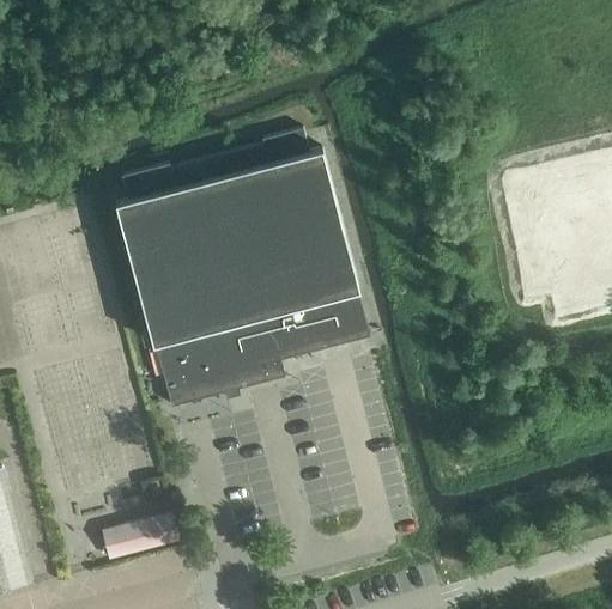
[(126,200),(111,203),(147,334),(150,345),(150,346),(151,345),(168,407),(282,377),(277,361),(368,336),(356,291),(358,290),(321,148),(308,151),(304,134),(302,129),(262,140),(264,142),(258,144),(188,163),(170,168),(168,163),(120,177),(126,200)]
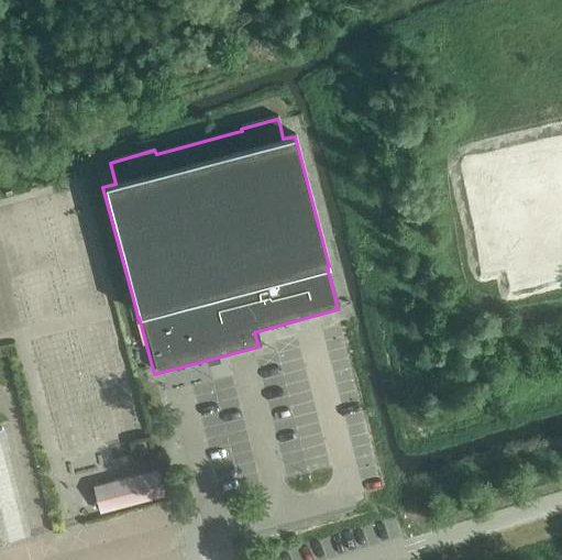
[(522,152),(492,160),(498,188),(529,180),(522,152)]
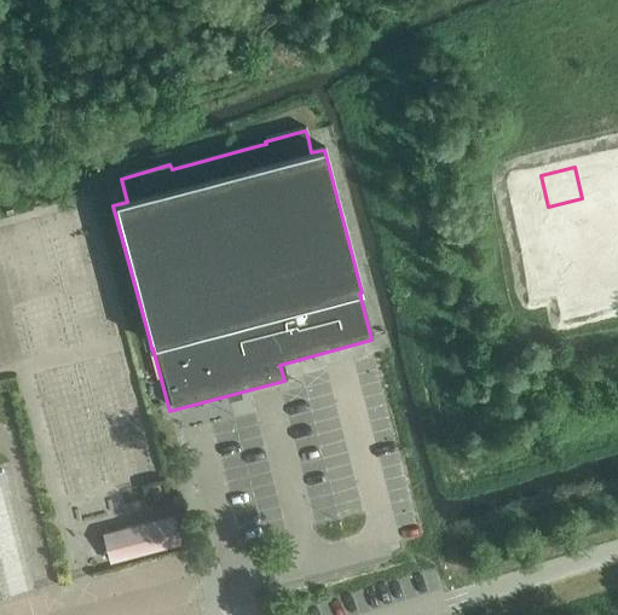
[(517,181),(484,189),(491,220),(525,212),(517,181)]
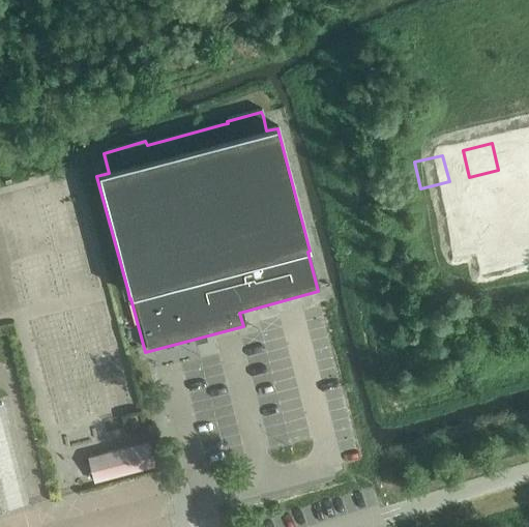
[(498,170),(469,177),(475,203),(504,196),(498,170)]
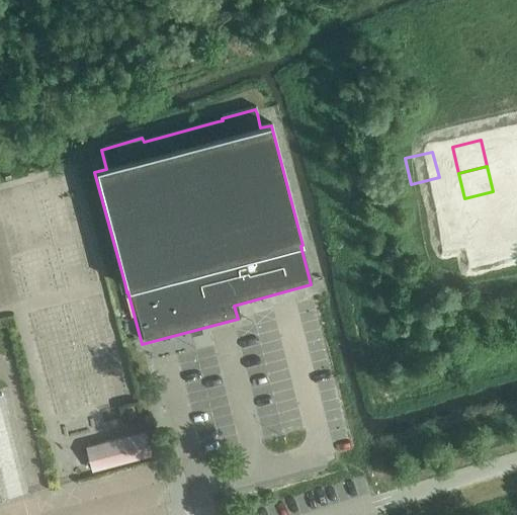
[(439,177),(411,184),(417,210),(445,203),(439,177)]
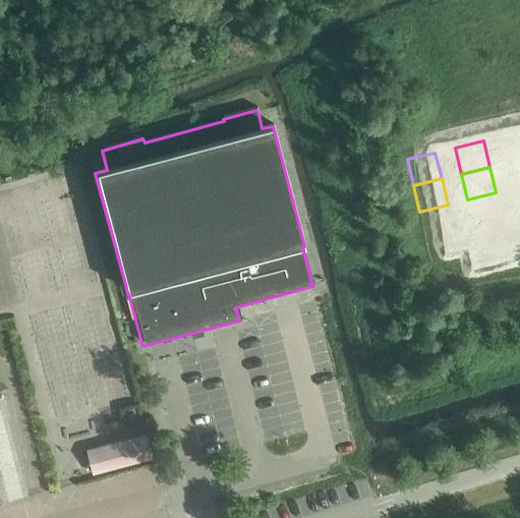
[(496,192),(467,199),(474,226),(503,219),(496,192)]
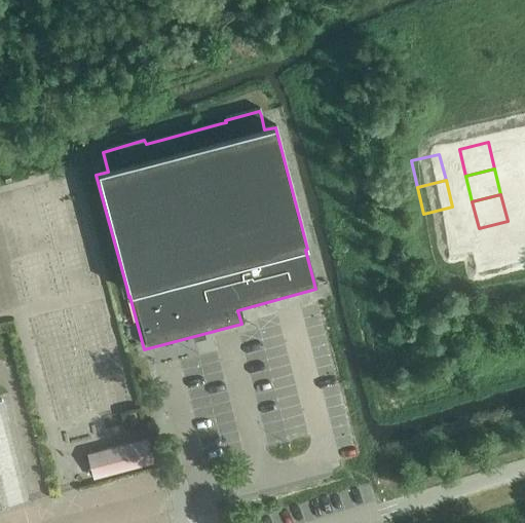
[(452,207),(423,214),(429,239),(458,233),(452,207)]
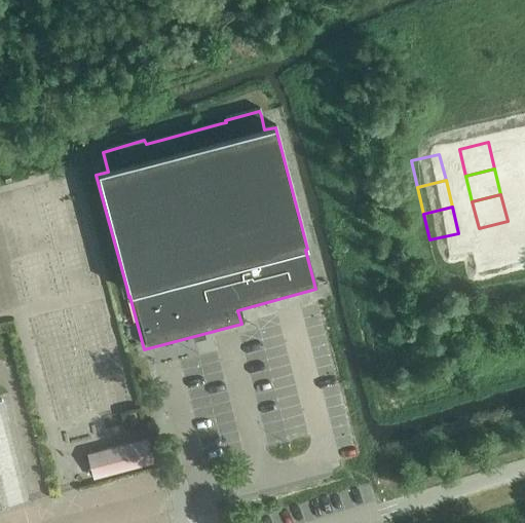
[(508,221),(479,228),(485,254),(514,248),(508,221)]
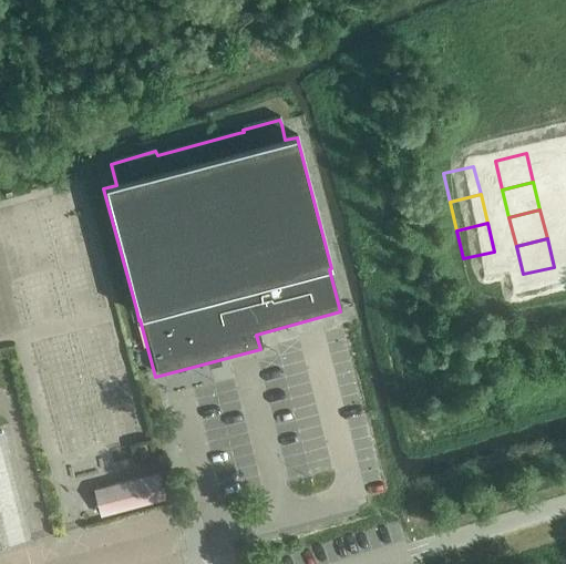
[(494,252),(463,258),(471,287),(502,279),(494,252)]
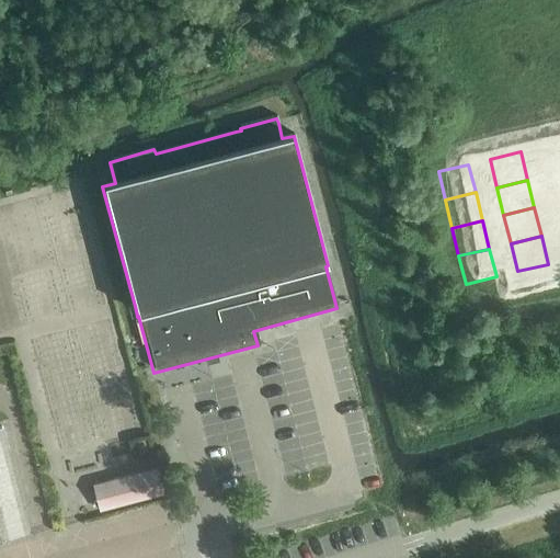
[(0,542),(27,535),(0,430),(0,542)]
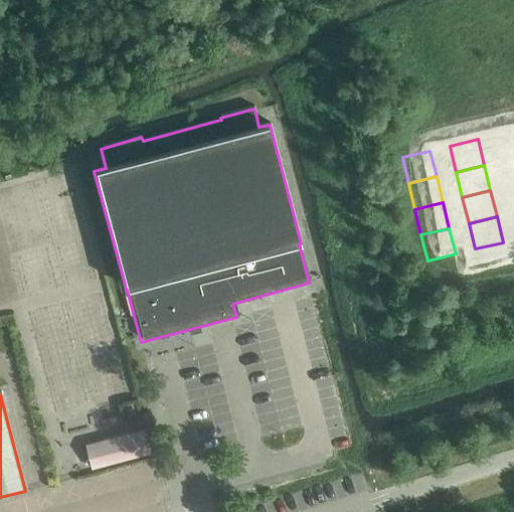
[(86,447),(92,470),(149,455),(143,432),(86,447)]
